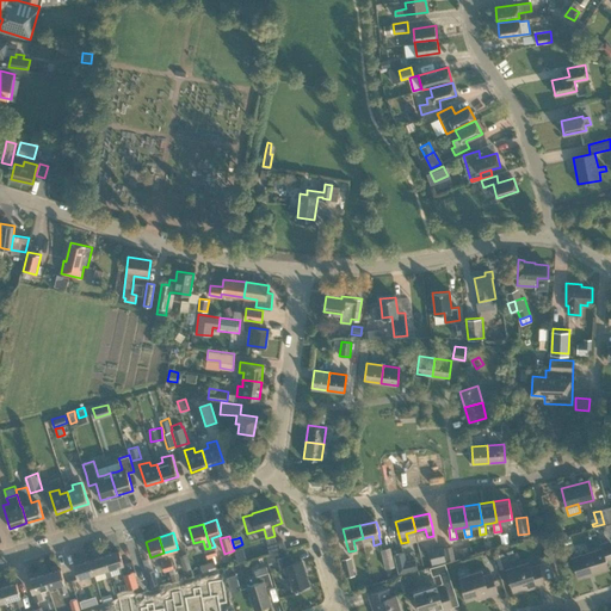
[(287,549),(283,539),(267,544),(270,554),(287,549)]
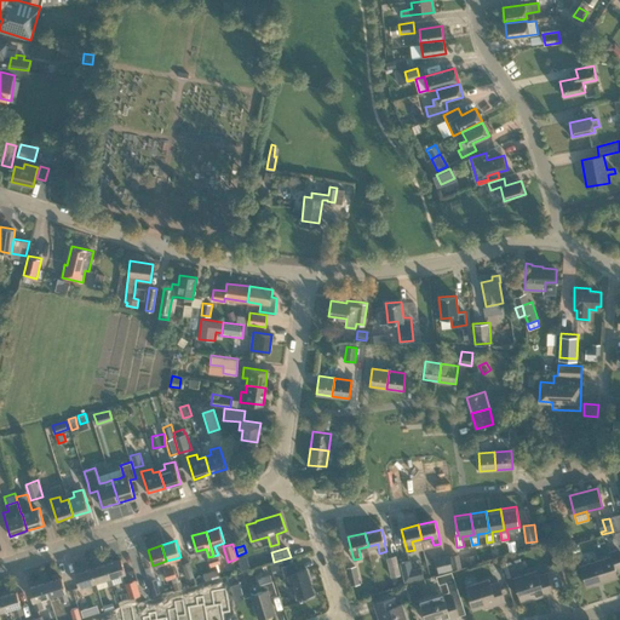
[(619,567),(619,552),(619,549),(609,552),(610,556),(580,566),(587,586),(618,577),(615,569),(619,567)]
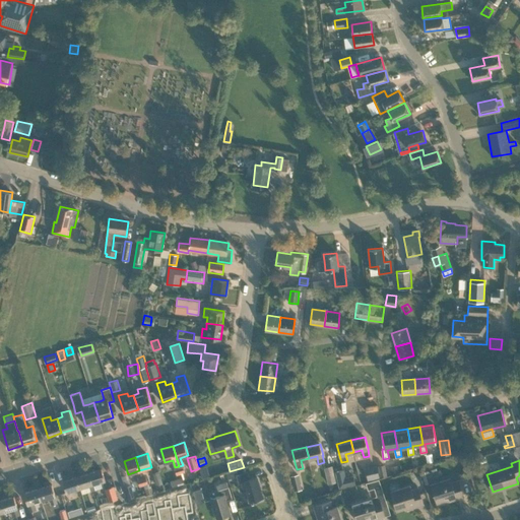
[(387,475),(384,464),(378,465),(381,476),(387,475)]
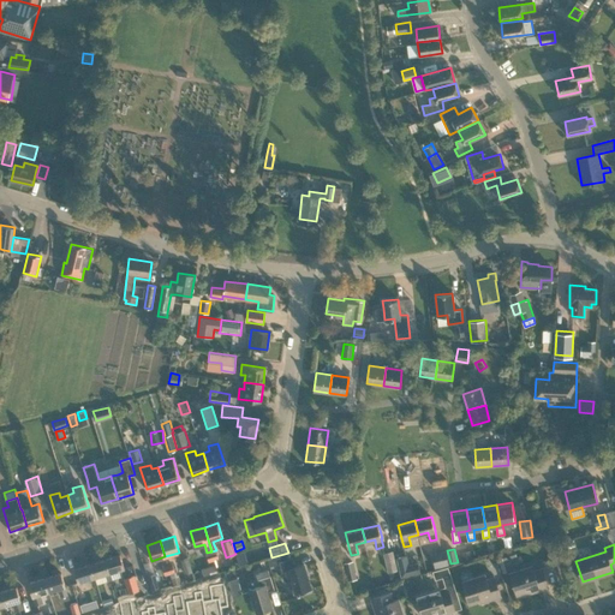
[(249,562),(245,550),(236,553),(239,566),(249,562)]
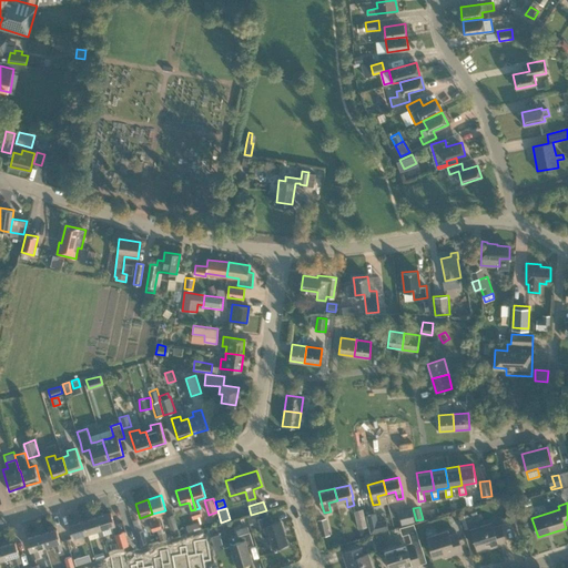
[(367,526),(363,508),(354,510),(358,528),(367,526)]
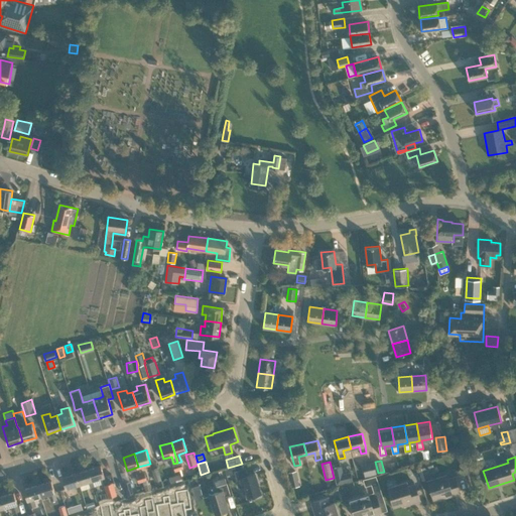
[(362,465),(365,477),(377,474),(374,462),(362,465)]
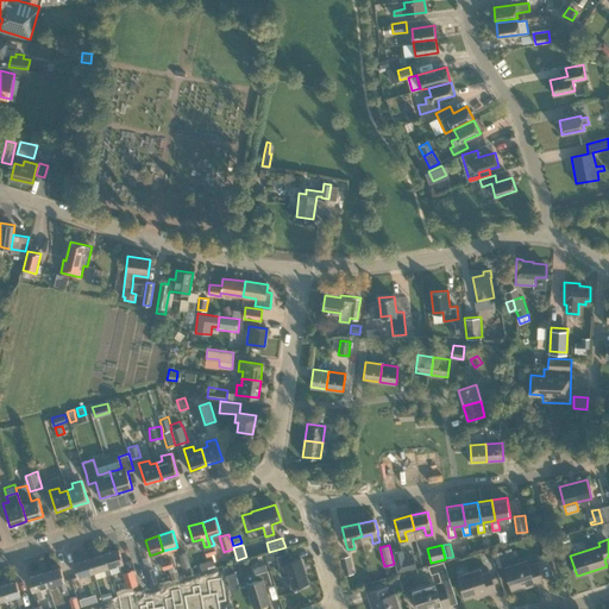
[(125,569),(124,563),(119,548),(104,553),(108,567),(110,566),(118,564),(120,571),(125,569)]
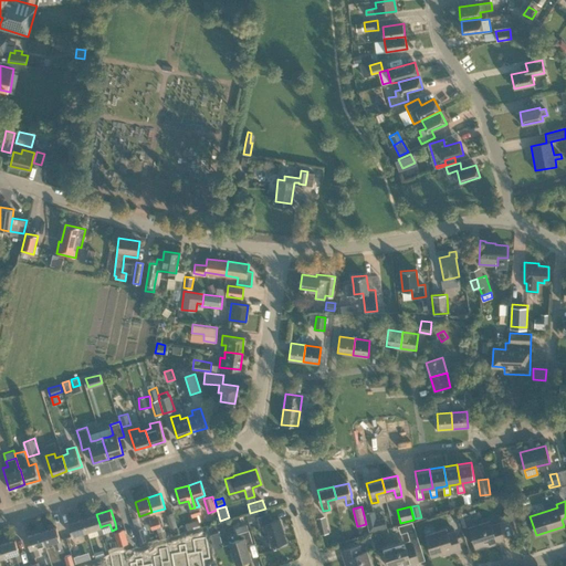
[(374,511),(365,513),(369,531),(387,526),(385,517),(376,520),(374,511)]
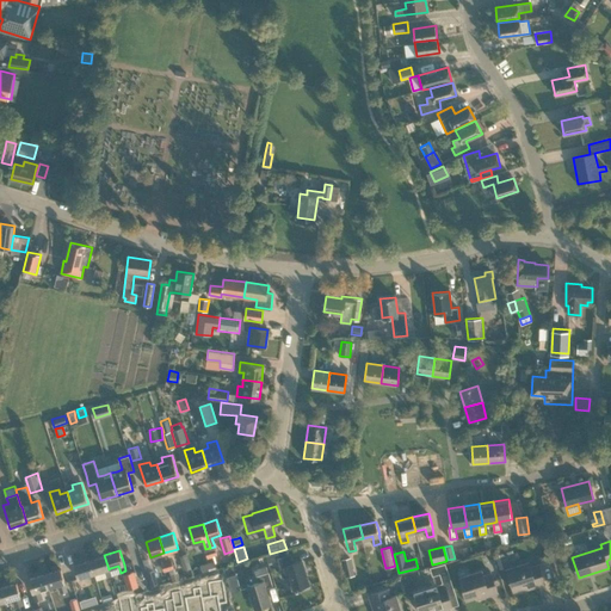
[(191,568),(186,553),(179,555),(184,571),(191,568)]
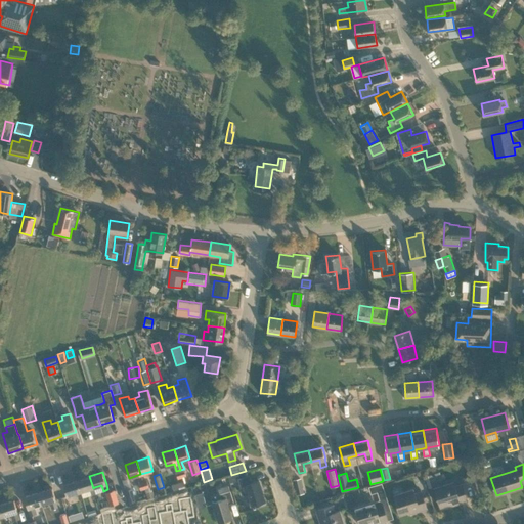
[(252,482),(250,474),(237,478),(242,490),(246,489),(251,506),(254,505),(254,506),(256,505),(256,504),(266,500),(259,480),(252,482)]
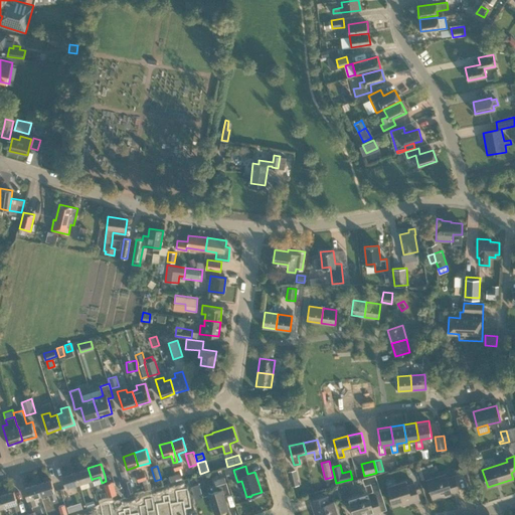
[(95,485),(93,479),(92,480),(88,468),(75,472),(78,483),(80,483),(89,481),(90,486),(95,485)]
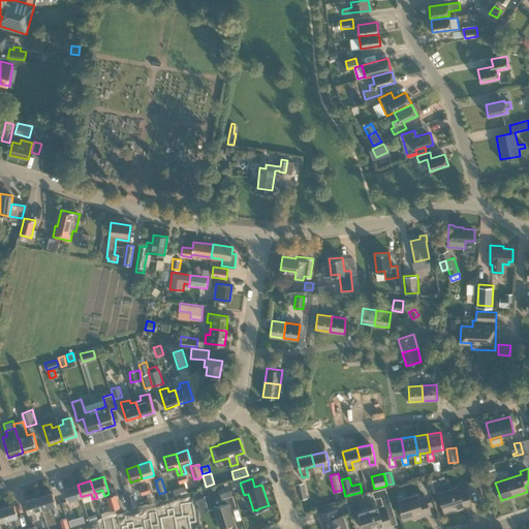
[(296,484),(300,499),(307,497),(304,481),(296,484)]
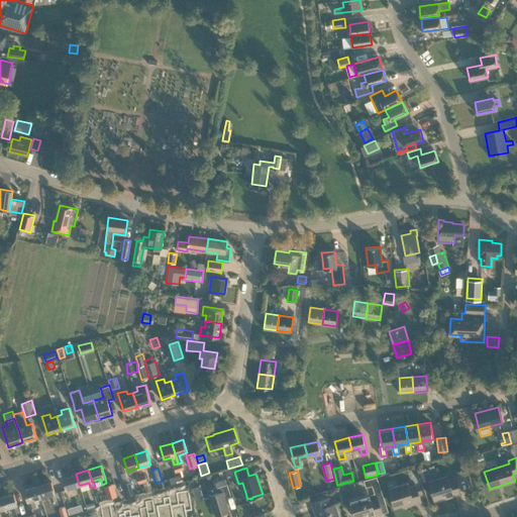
[(82,491),(81,485),(79,485),(76,474),(63,478),(67,489),(76,486),(78,492),(82,491)]
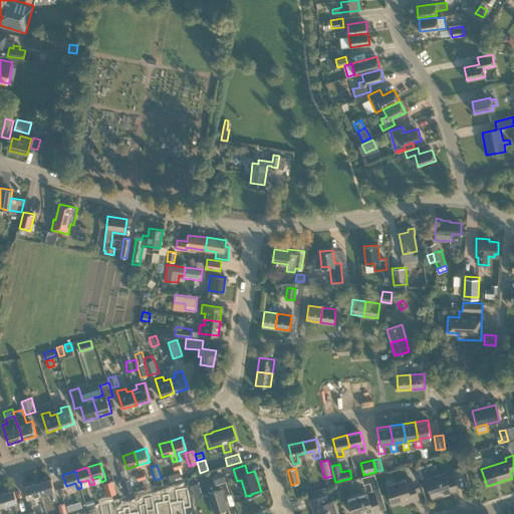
[(447,476),(445,472),(426,478),(432,497),(444,493),(445,495),(459,490),(453,474),(447,476)]
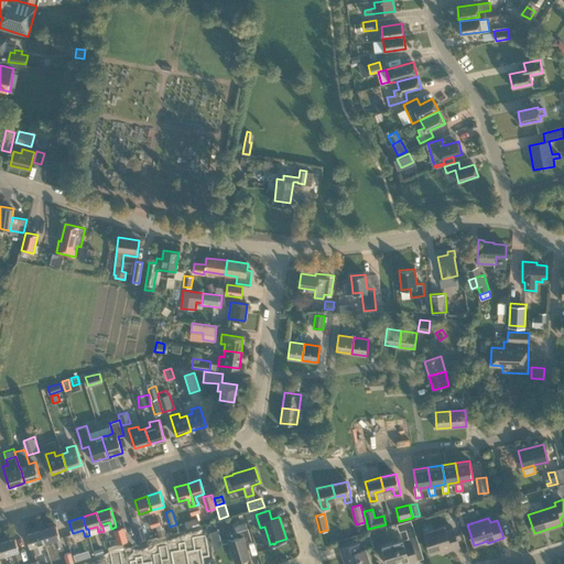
[(418,540),(411,519),(397,523),(399,531),(405,529),(409,538),(382,546),(387,563),(396,563),(402,562),(402,563),(418,560),(412,542),(418,540)]
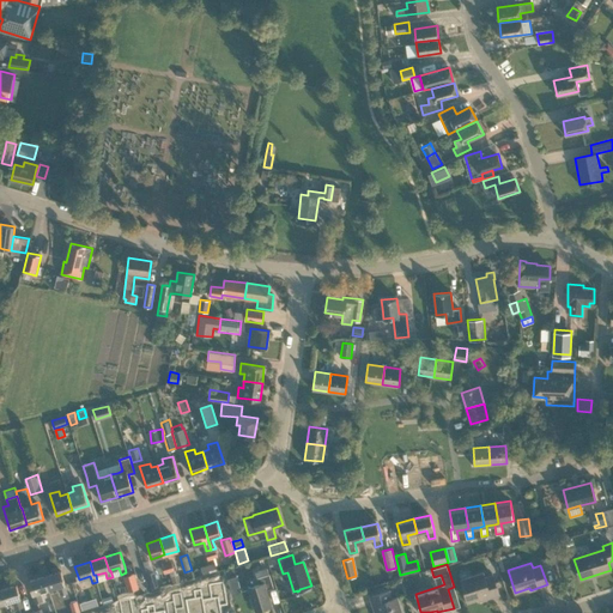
[(255,611),(272,606),(267,589),(273,587),(267,568),(255,571),(259,584),(248,587),(255,611)]
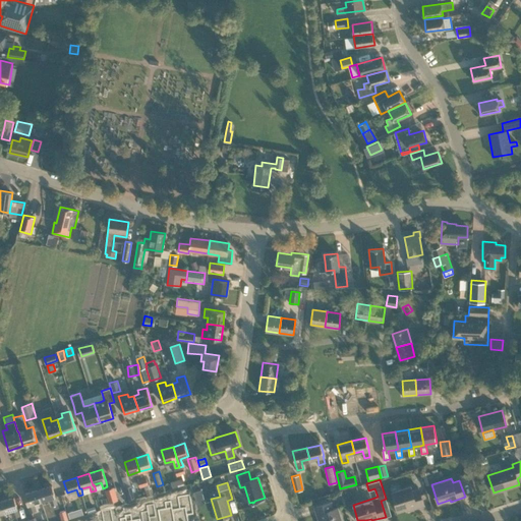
[(125,486),(124,486),(128,499),(135,497),(131,484),(125,486)]
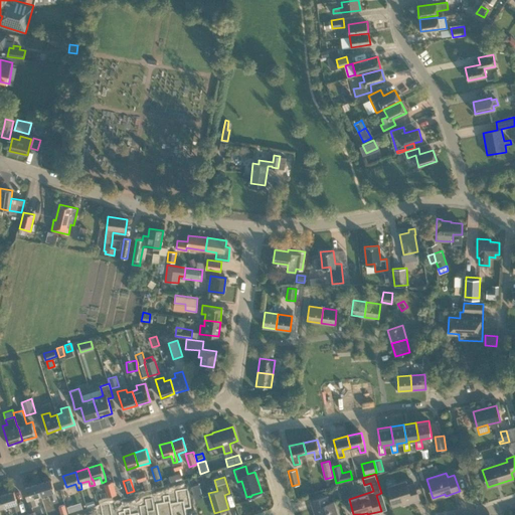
[(57,498),(54,491),(55,491),(51,480),(38,484),(41,495),(49,493),(51,500),(57,498)]
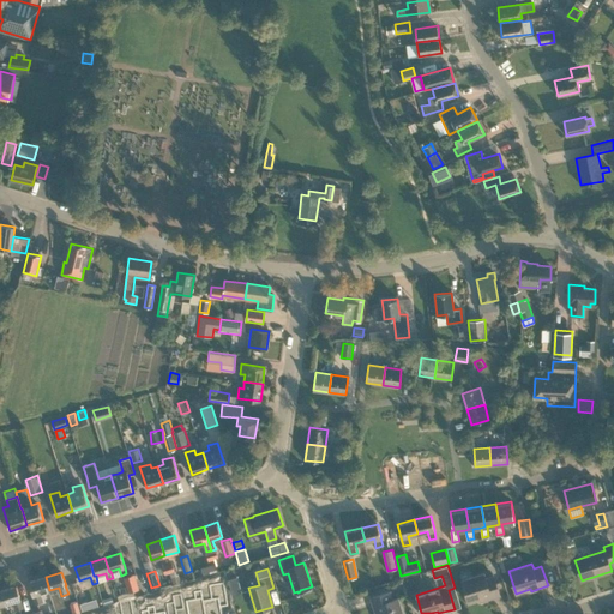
[(227,572),(218,573),(221,589),(229,588),(227,572)]
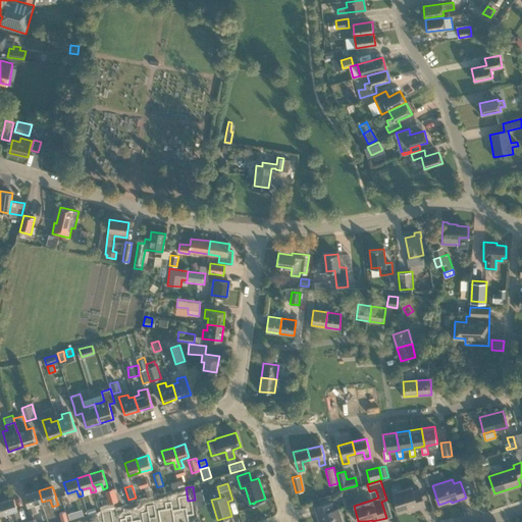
[(413,491),(412,487),(393,493),(399,512),(411,508),(411,510),(425,506),(420,489),(413,491)]
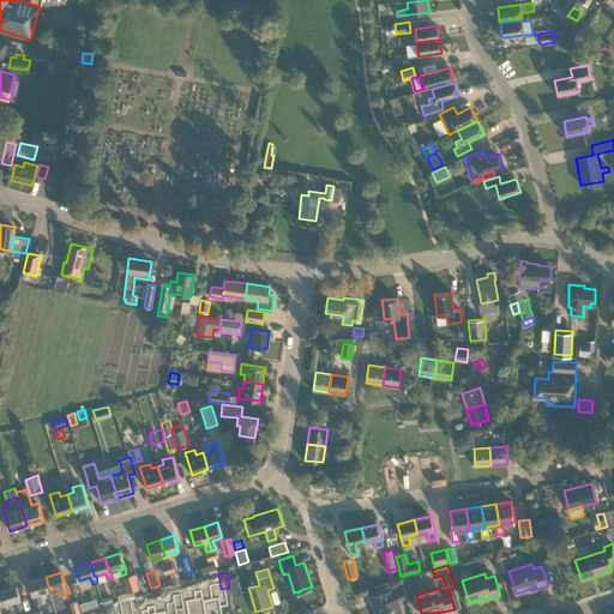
[(134,575),(125,577),(130,591),(131,591),(138,589),(134,575)]
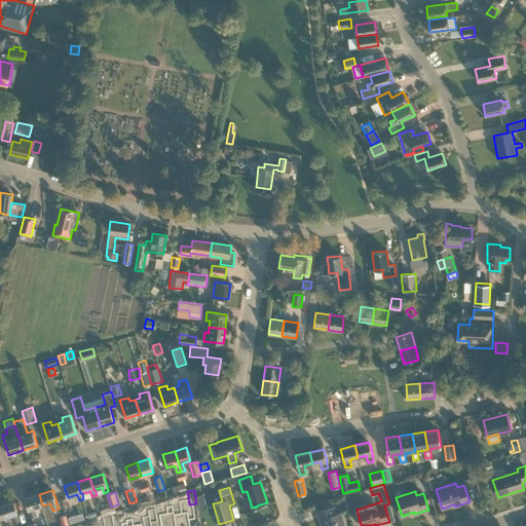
[(34,508),(42,505),(39,494),(25,498),(28,510),(31,517),(36,516),(34,508)]
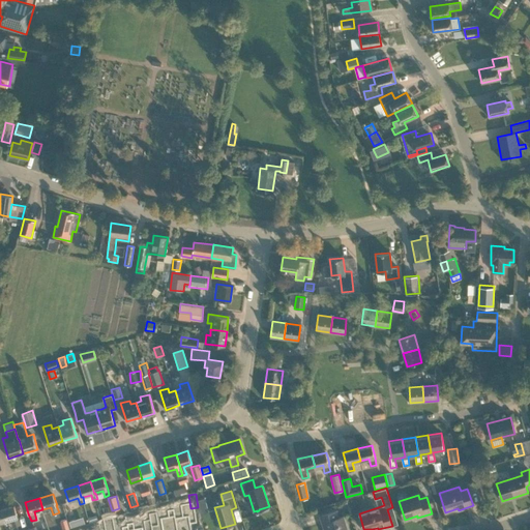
[(198,500),(201,513),(209,511),(205,498),(198,500)]
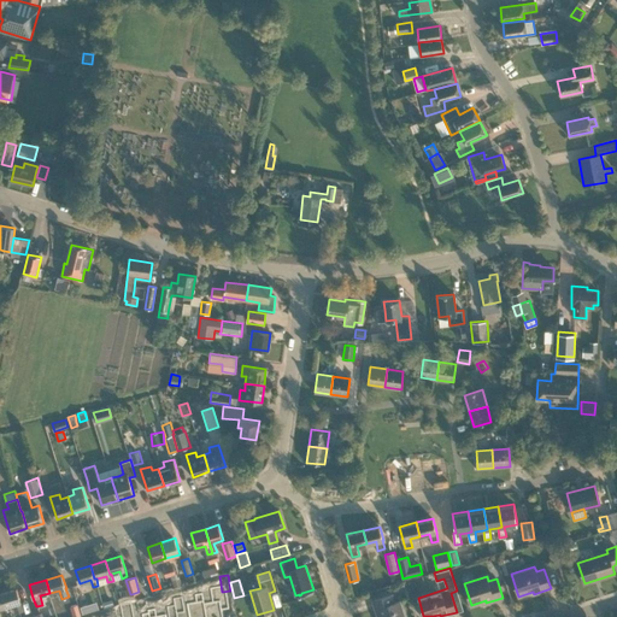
[(23,610),(21,601),(17,588),(0,593),(5,606),(13,604),(17,612),(23,610)]
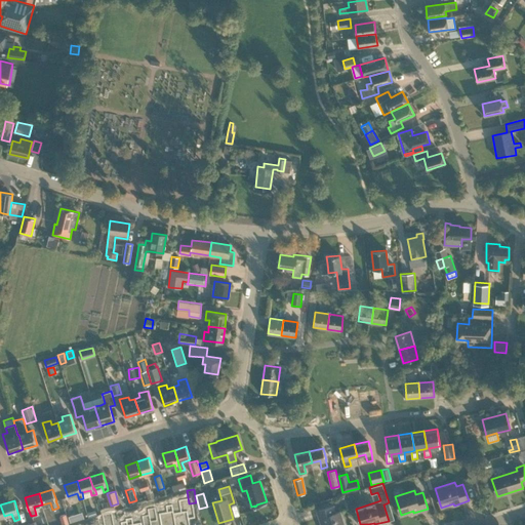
[(147,502),(149,516),(156,515),(154,501),(147,502)]
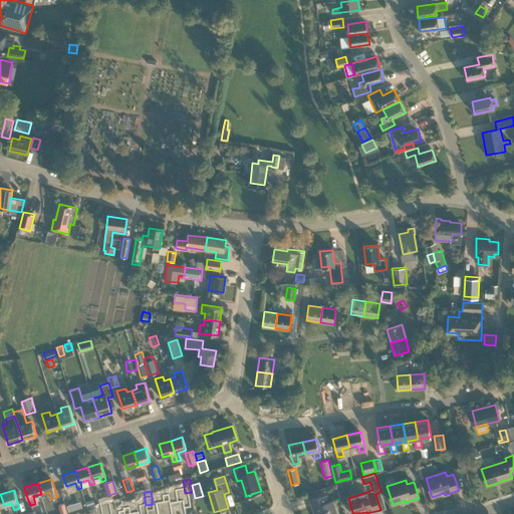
[(140,506),(146,505),(144,492),(138,493),(140,506)]
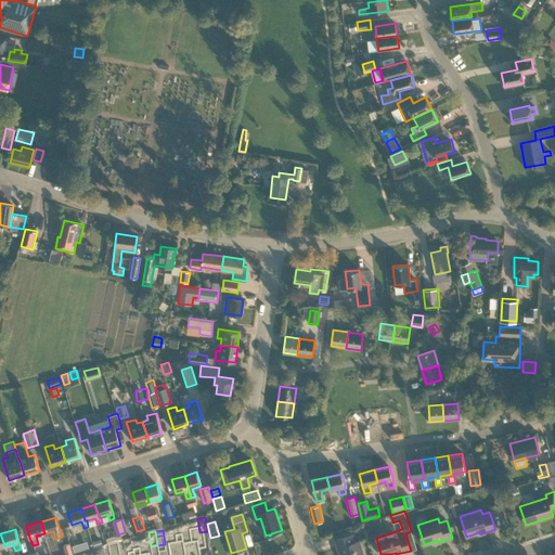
[(363,554),(360,540),(355,541),(352,534),(344,537),(335,540),(339,554),(341,554),(363,554)]
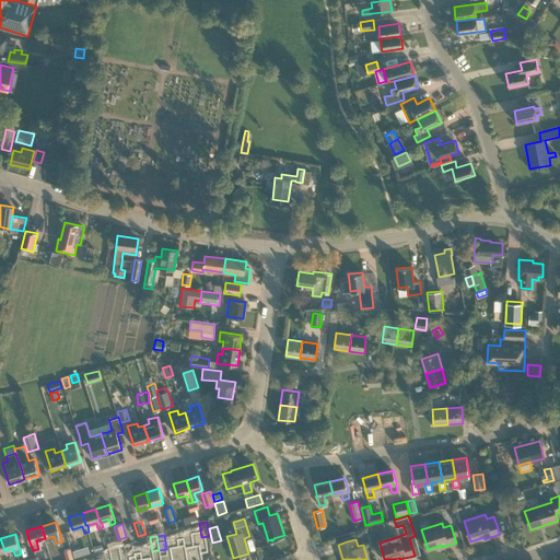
[(189,543),(185,544),(187,559),(201,559),(199,548),(191,550),(189,543)]
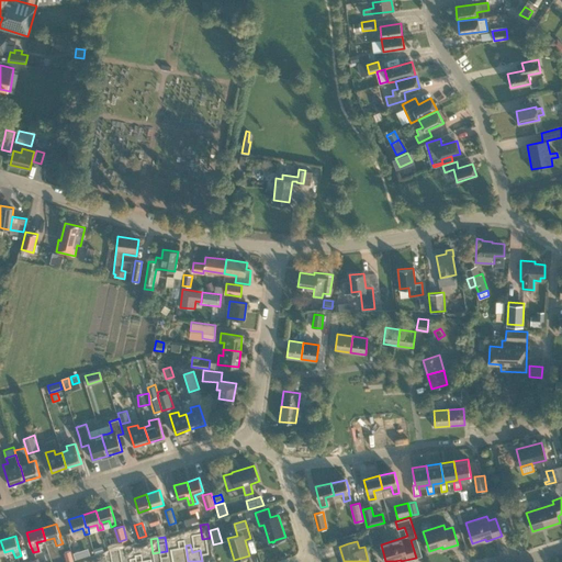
[(179,554),(170,555),(170,561),(188,561),(186,546),(178,547),(179,554)]
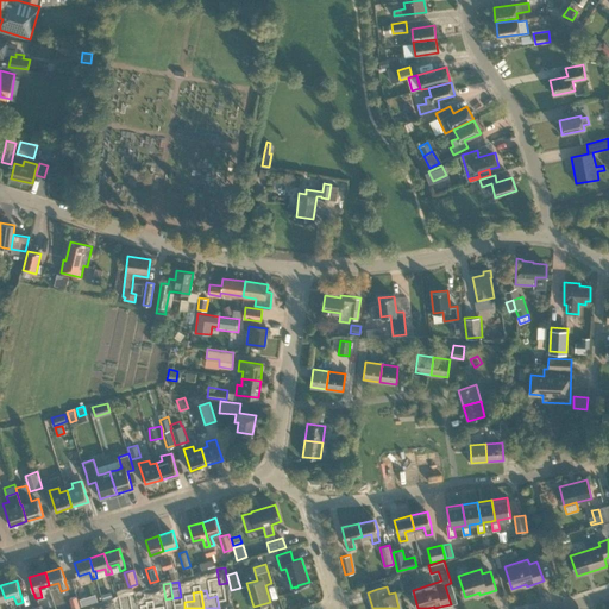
[(131,608),(130,595),(119,596),(120,608),(131,608)]
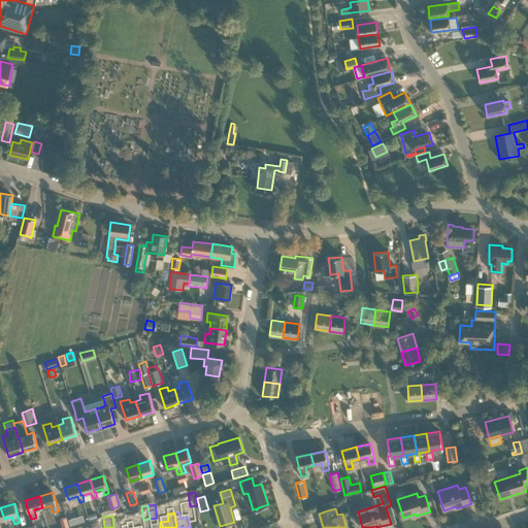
[(66,517),(60,519),(62,527),(64,527),(69,527),(66,517)]
